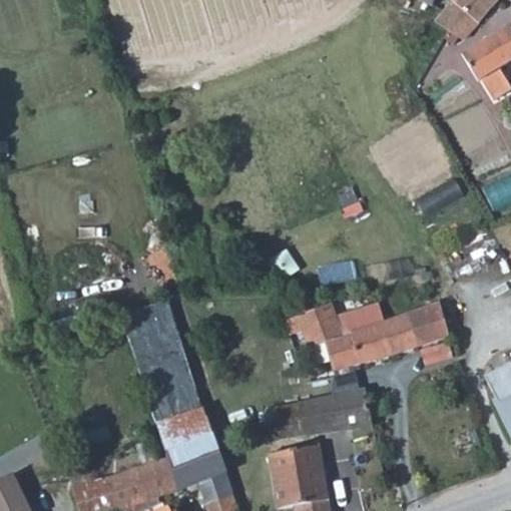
[(451,0),(436,19),(449,30),(462,39),(495,0),(451,0)]
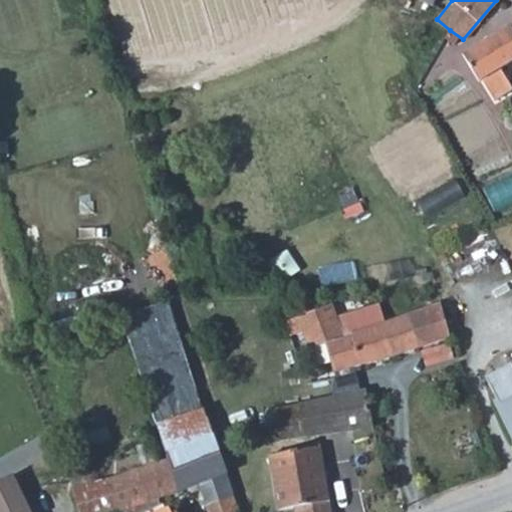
[(511,27),(511,25),(463,53),(478,80),(490,100),(508,90),(495,68),(511,58),(511,27)]
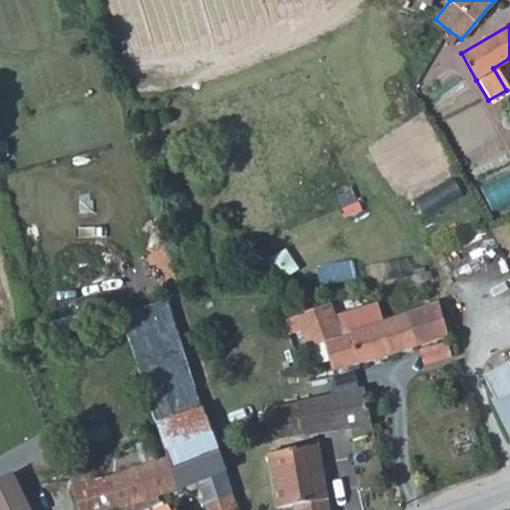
[(496,209),(509,202),(509,173),(485,185),(496,209)]
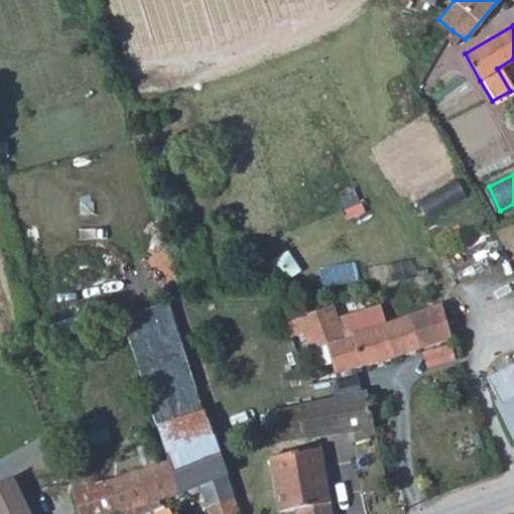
[(284,280),(303,267),(292,251),(273,263),(284,280)]
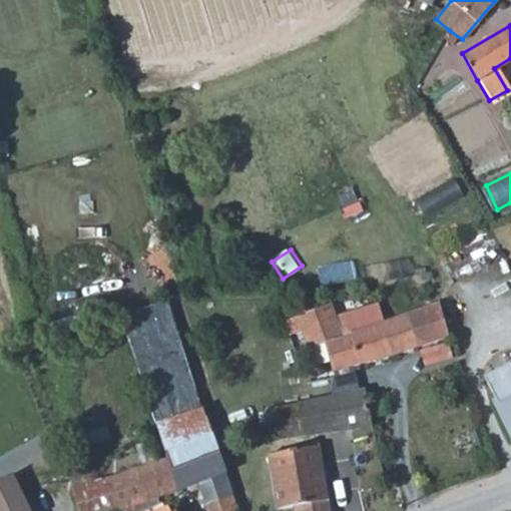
[(336,316),(331,302),(283,320),(289,336),(303,332),(308,348),(324,343),(332,371),(370,360),(417,346),(407,312),(383,320),(377,302),(336,316)]
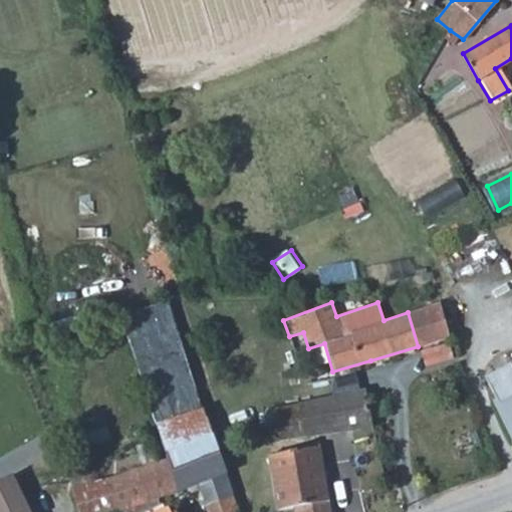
[(408,312),(418,346),(451,335),(441,302),(408,312)]
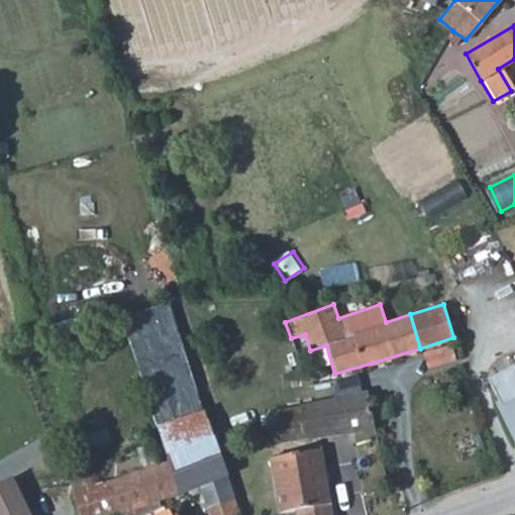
[(433,365),(457,358),(454,345),(430,351),(433,365)]
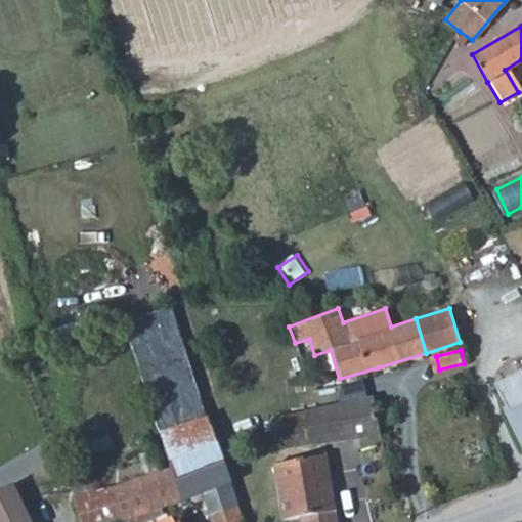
[(140,407),(154,440),(217,435),(196,385),(140,407)]
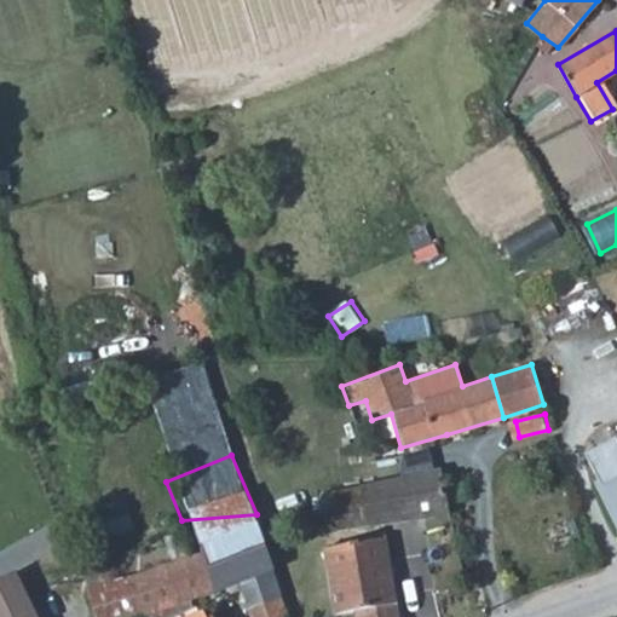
[(443,477),(401,482),(398,465),(361,470),(362,488),(319,492),(324,528),(450,512),(443,477)]
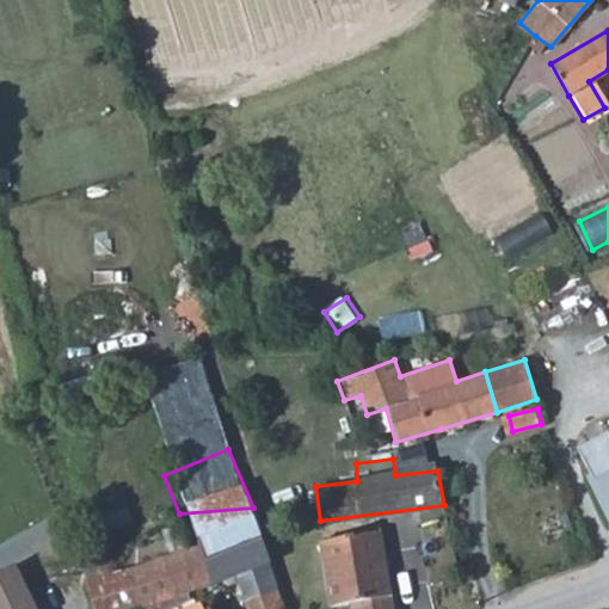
[(608,521),(608,461),(586,471),(608,521)]
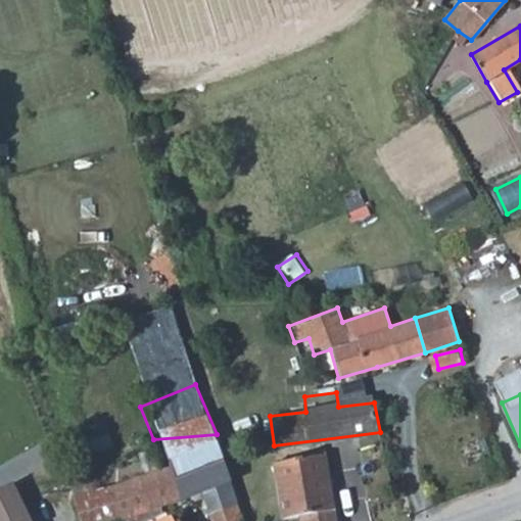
[(72,476),(84,520),(108,520),(136,511),(174,496),(228,479),(217,434),(153,439),(148,440),(151,452),(99,466),(101,476),(88,480),(86,472),(72,476)]
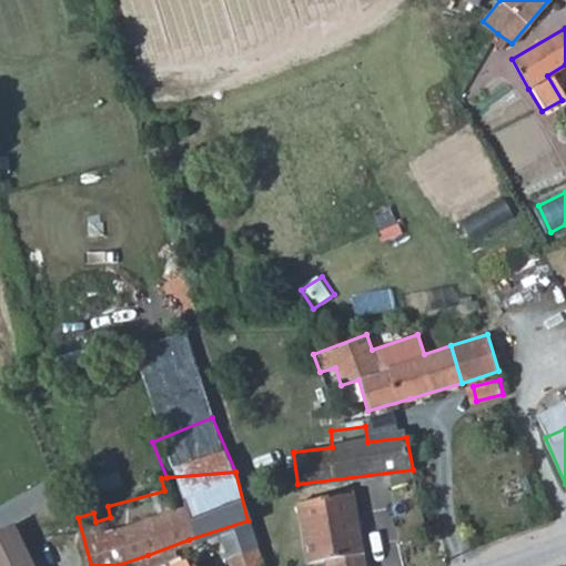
[(366,565),(353,491),(296,502),(307,562),(325,558),(326,565),(366,565)]
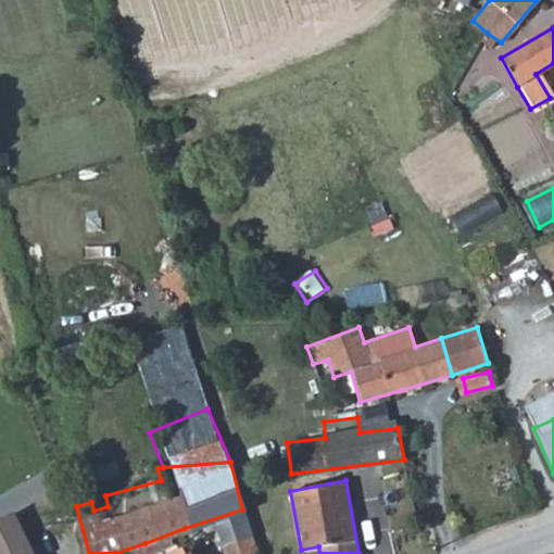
[(7,517),(0,504),(0,553),(35,553),(16,512),(7,517)]
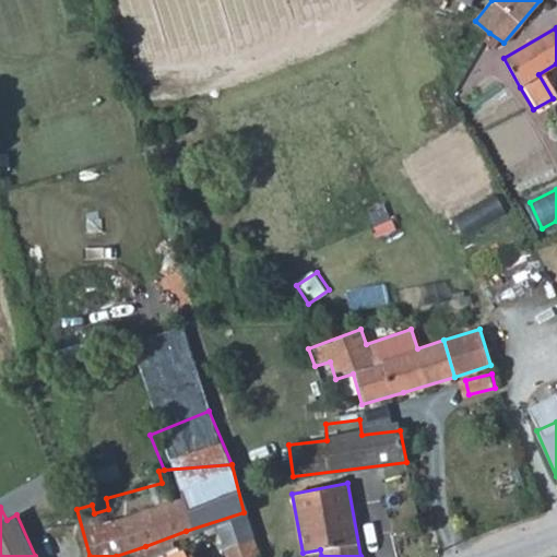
[(52,556),(90,556),(76,509),(61,513),(62,518),(50,521),(55,535),(37,541),(42,556),(52,553),(52,556)]
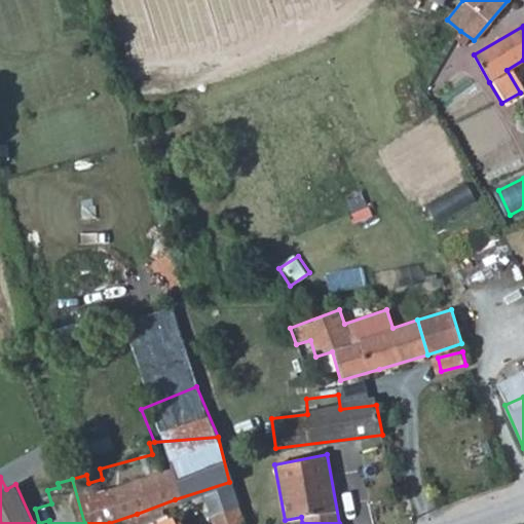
[(212,523),(242,523),(236,504),(209,514),(212,523)]
